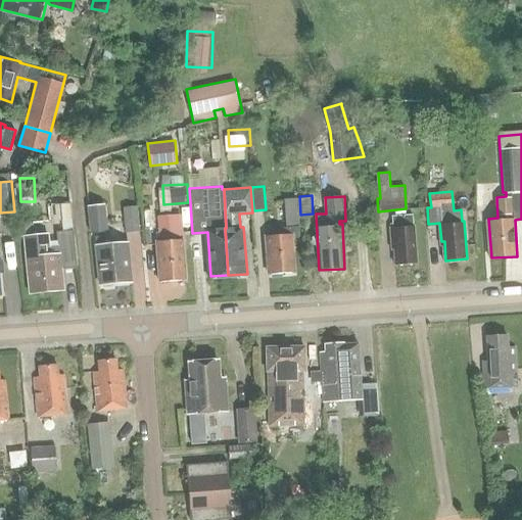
[(296,273),(293,234),(300,233),(298,197),(285,198),(287,226),(278,227),(279,233),(267,234),(270,275),(296,273)]
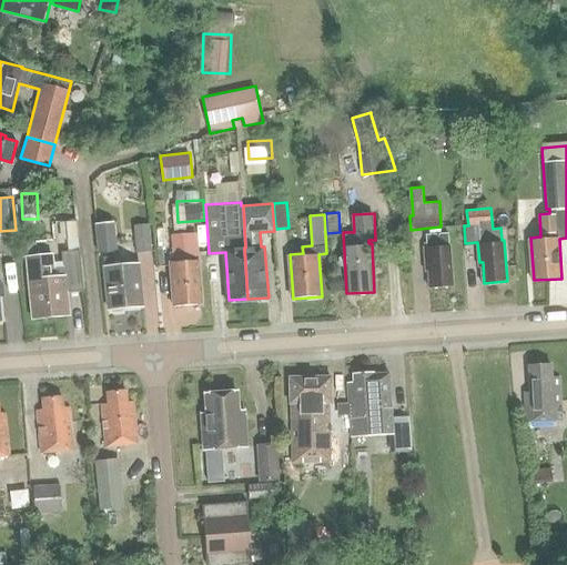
[(118,250),(114,221),(95,223),(98,252),(118,250)]
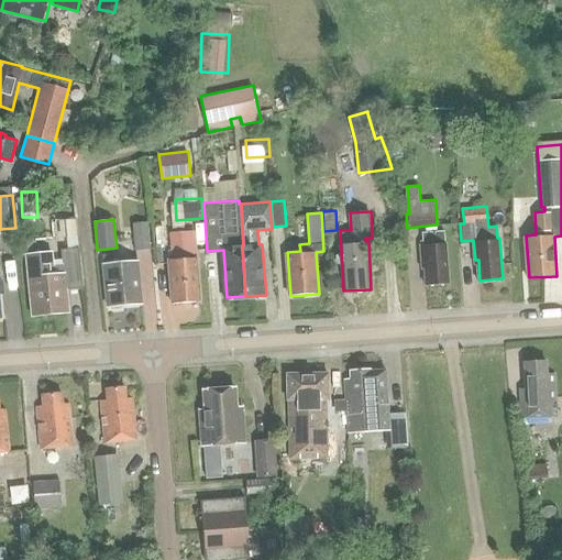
[(135,249),(150,248),(147,220),(132,222),(135,249)]
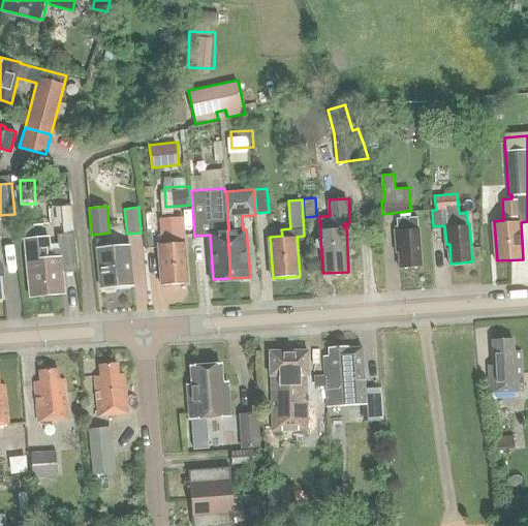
[(401,268),(422,266),(420,226),(418,226),(417,215),(397,217),(398,227),(396,228),(397,246),(399,246),(401,268)]
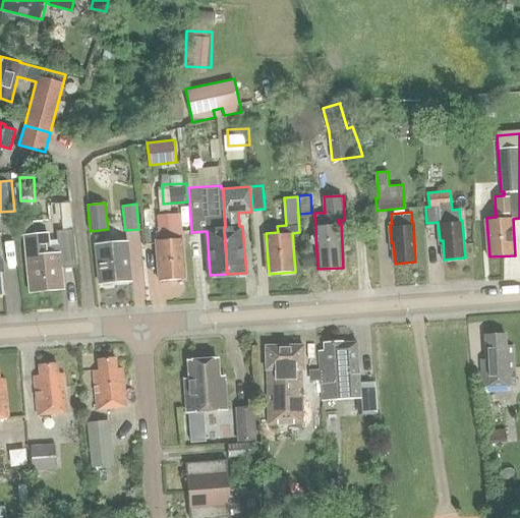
[(166,217),(168,237),(157,238),(160,280),(186,278),(181,215),(166,217)]
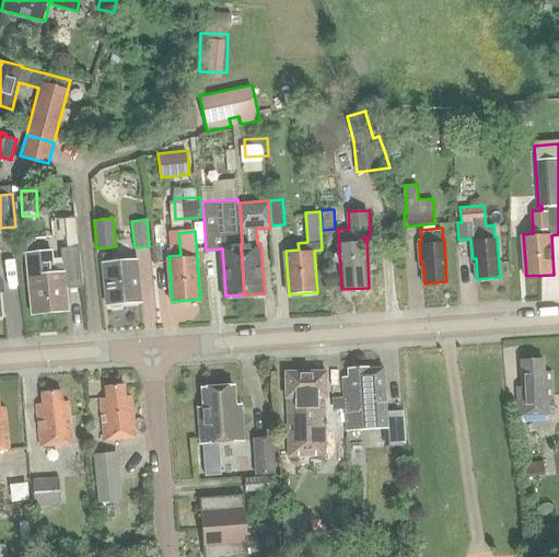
[(33,313),(68,310),(66,288),(83,287),(80,246),(62,247),(63,271),(54,271),(53,250),(27,252),(33,313)]
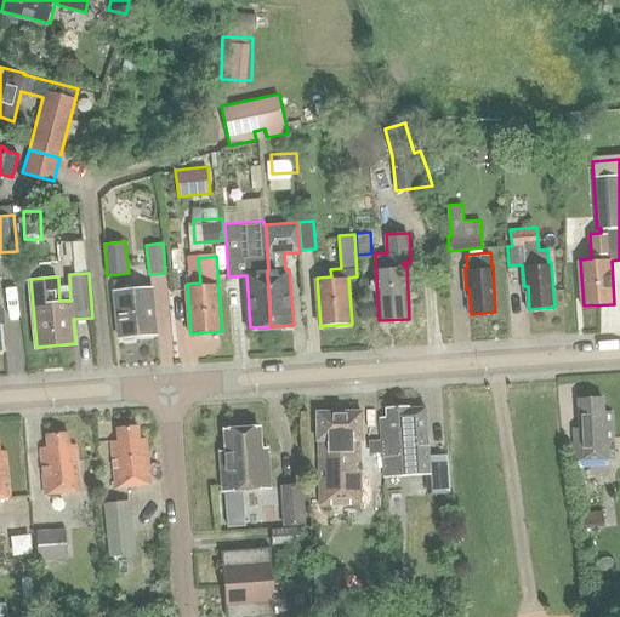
[(153,286),(125,289),(124,279),(114,280),(118,336),(157,333),(153,286)]
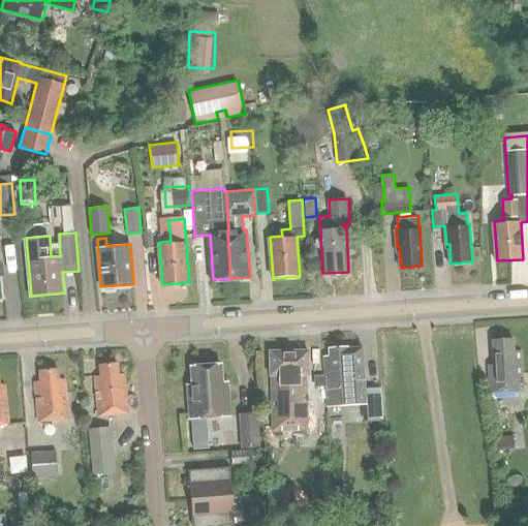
[(491,391),(524,389),(522,350),(515,351),(515,338),(494,339),(495,363),(490,364),(491,391)]
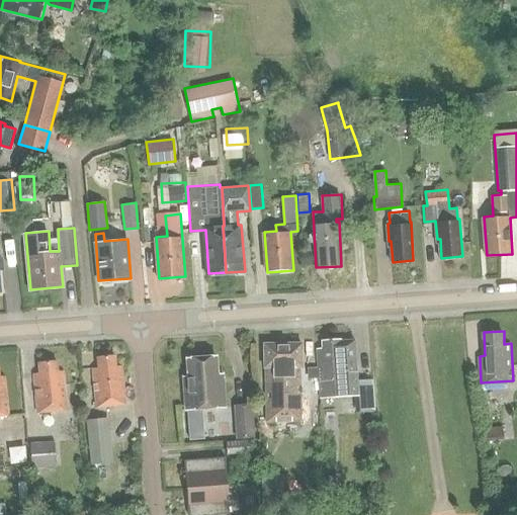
[(323,347),(319,347),(321,398),(359,396),(358,378),(355,339),(340,339),(340,338),(324,340),(323,347)]
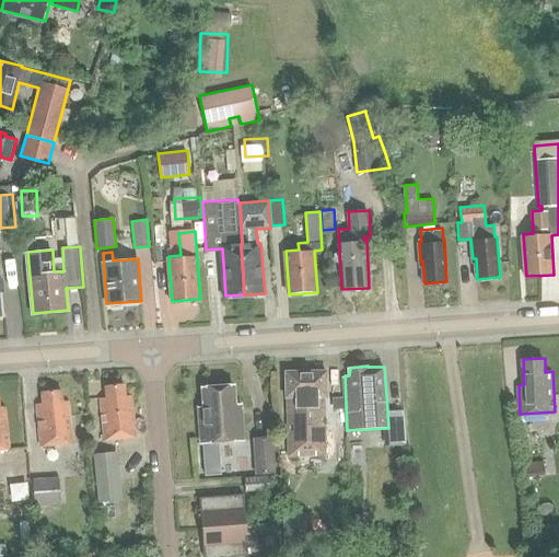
[(325,395),(327,395),(327,370),(287,371),(287,396),(290,396),(290,453),(325,453),(325,395)]
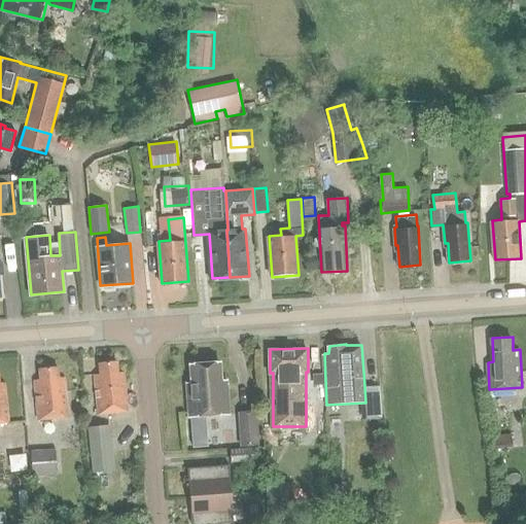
[(99,413),(129,410),(125,371),(118,372),(117,361),(100,362),(101,373),(96,374),(99,413)]
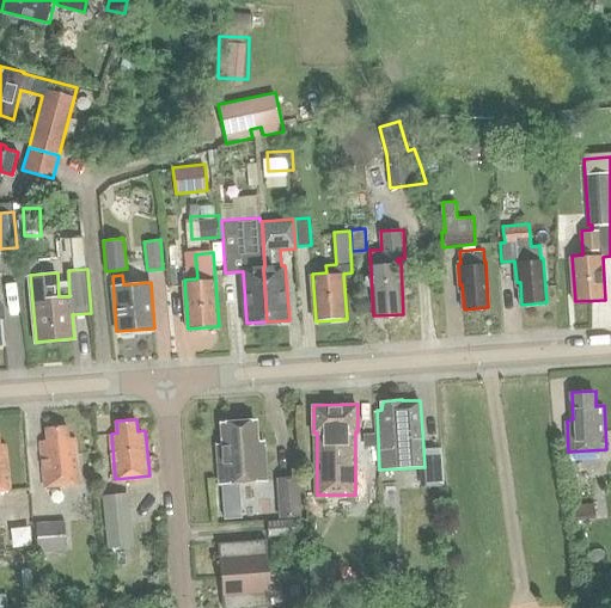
[(256,419),(222,422),(224,443),(218,443),(220,483),(267,479),(263,441),(257,441),(256,419)]
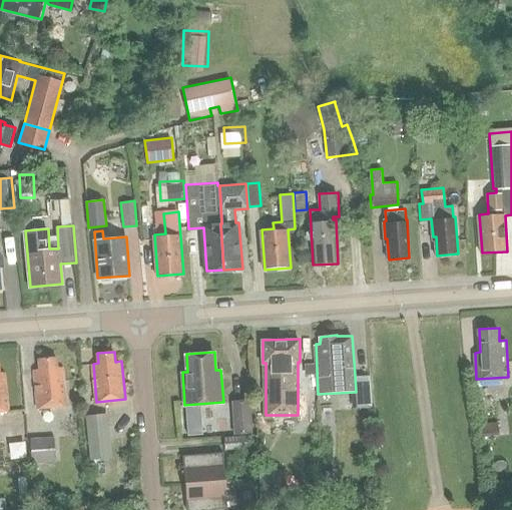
[(38,407),(67,404),(63,366),(58,367),(57,357),(39,359),(40,368),(34,369),(38,407)]
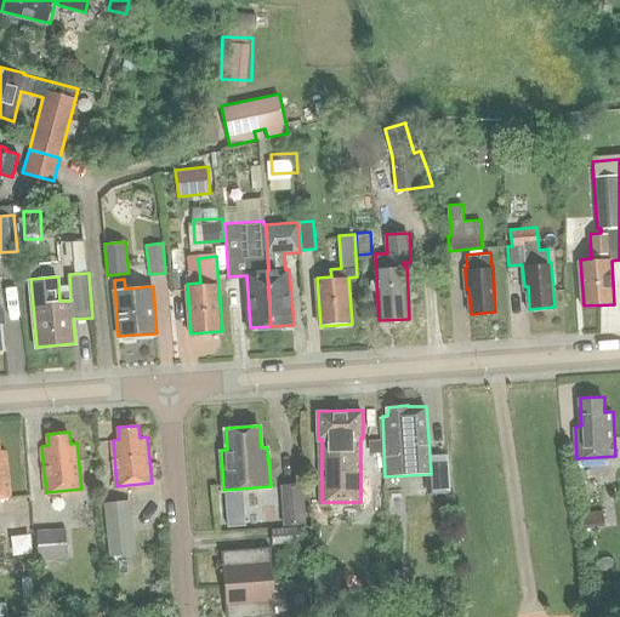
[(0,496),(11,496),(7,449),(0,450),(0,449),(0,496)]
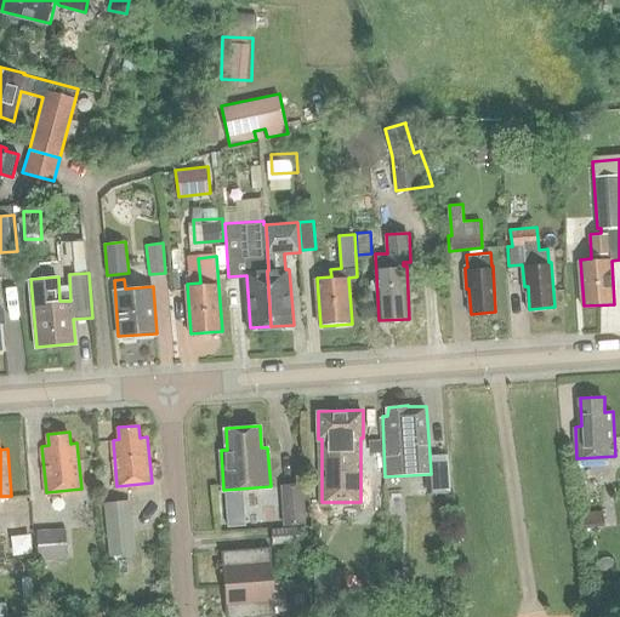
[(280,485),(284,525),(306,524),(303,483),(280,485)]
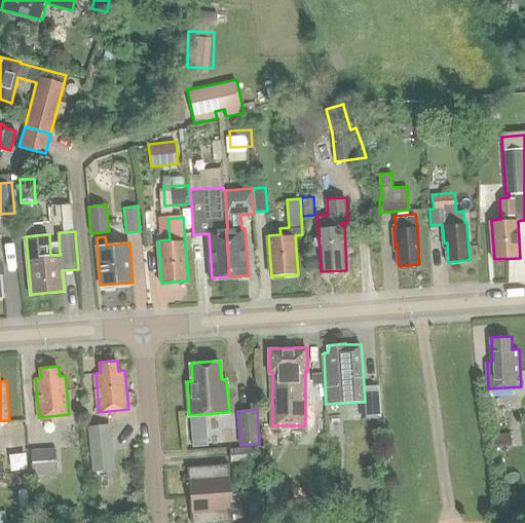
[(91,471),(112,470),(112,469),(115,469),(111,422),(87,425),(91,471)]
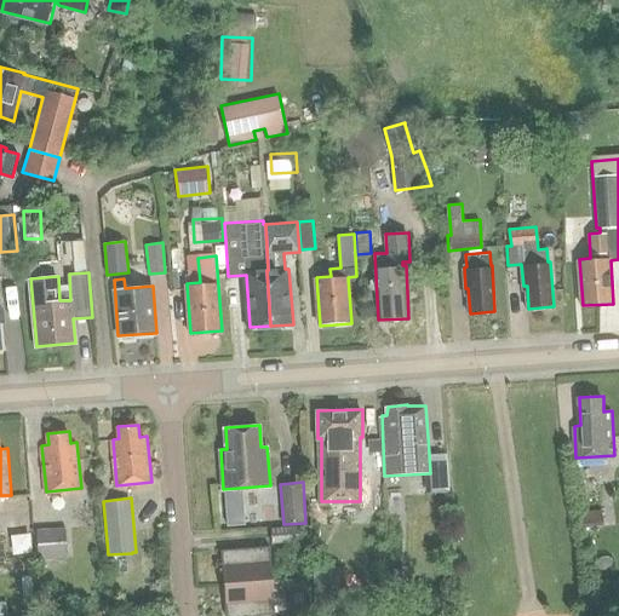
[(302,540),(301,524),(271,527),(273,542),(302,540)]
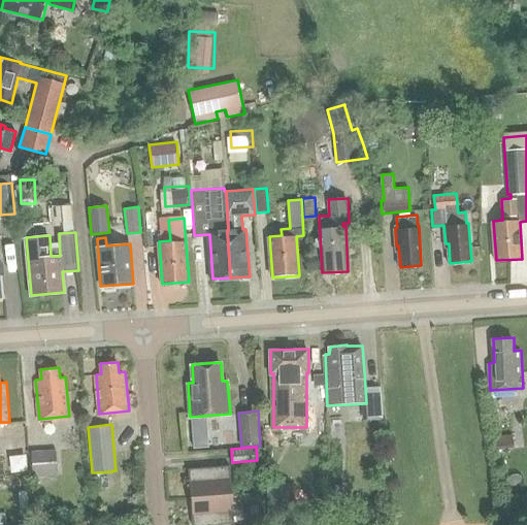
[(58,474),(57,449),(31,450),(32,476),(58,474)]
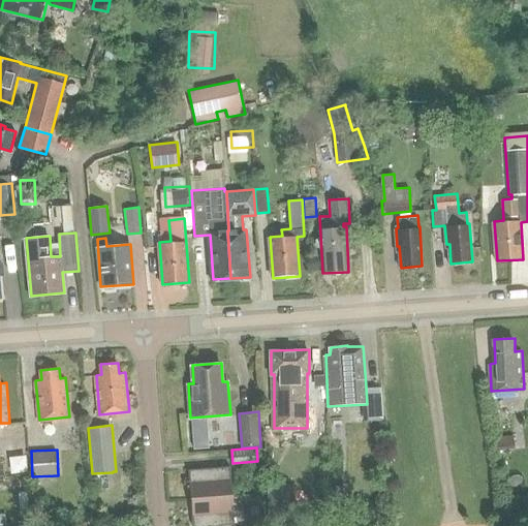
[(230,466),(189,469),(191,498),(233,495),(230,466)]
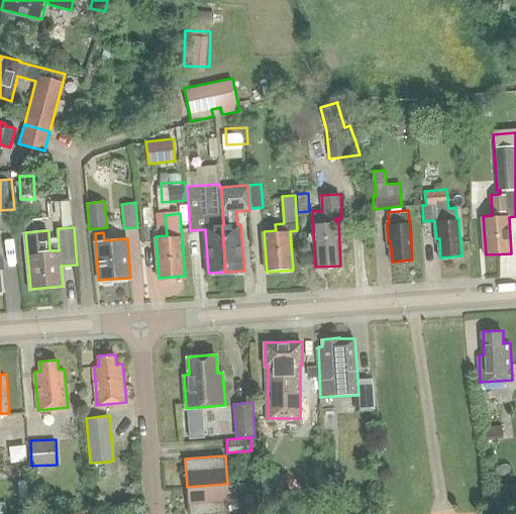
[(287,473),(262,473),(263,506),(288,505),(287,473)]
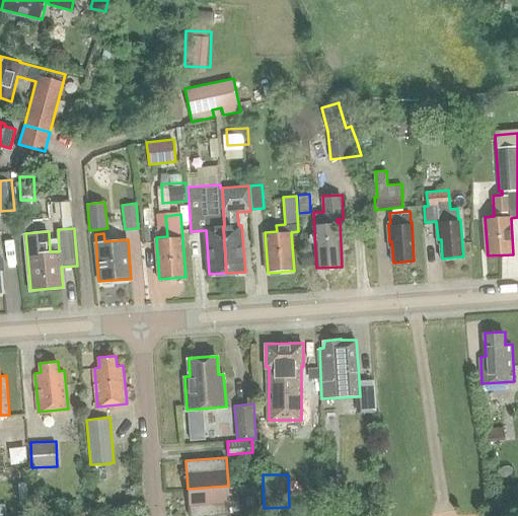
[(188,489),(190,515),(207,515),(231,514),(228,486),(188,489)]
